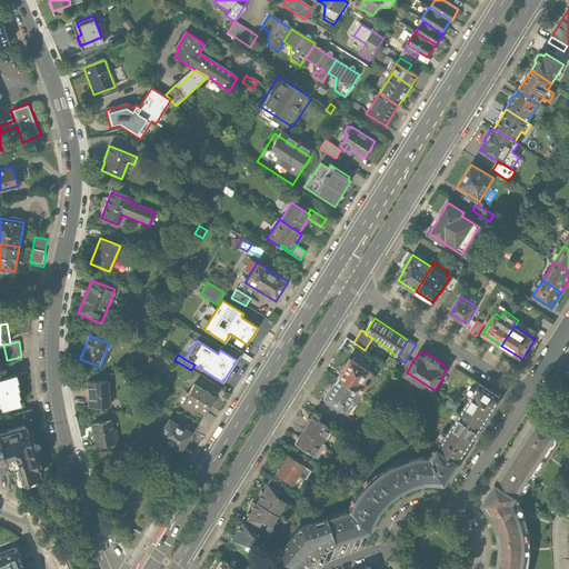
[(348,359),(336,379),(359,393),(366,383),(368,386),(375,376),(365,369),(367,366),(353,358),(351,360),(348,359)]
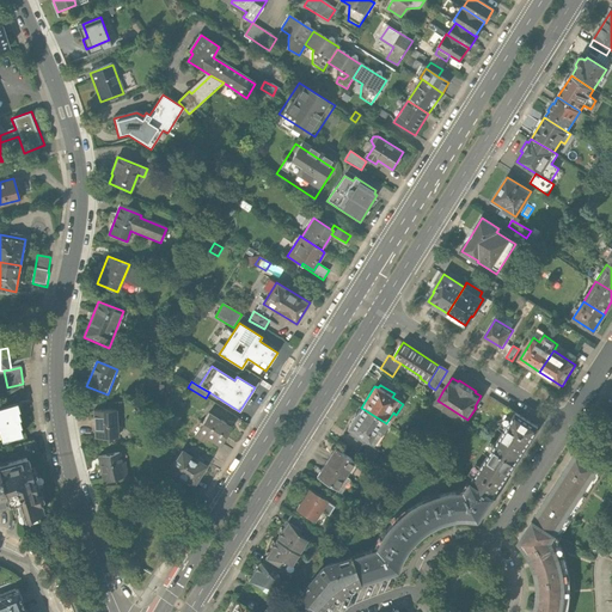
[(438,401),(444,390),(438,386),(435,390),(430,397),(438,401)]
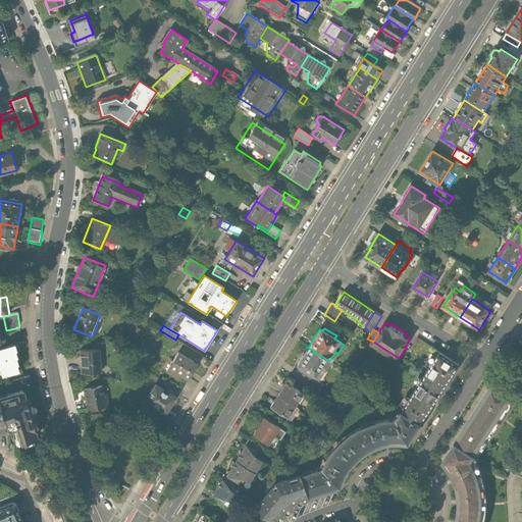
[(3,348),(14,345),(15,344),(13,338),(2,343),(3,348)]
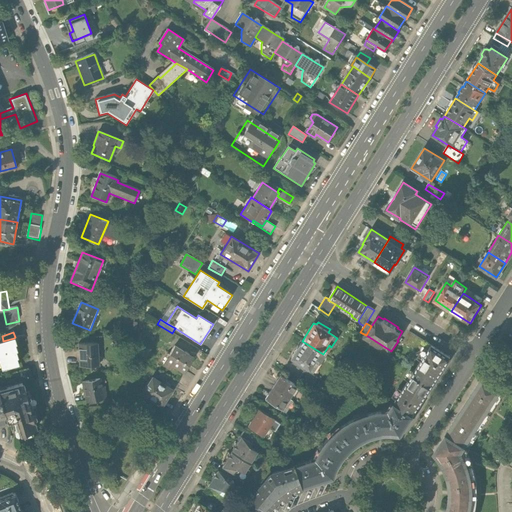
[(403,341),(418,351),(425,341),(410,332),(403,341)]
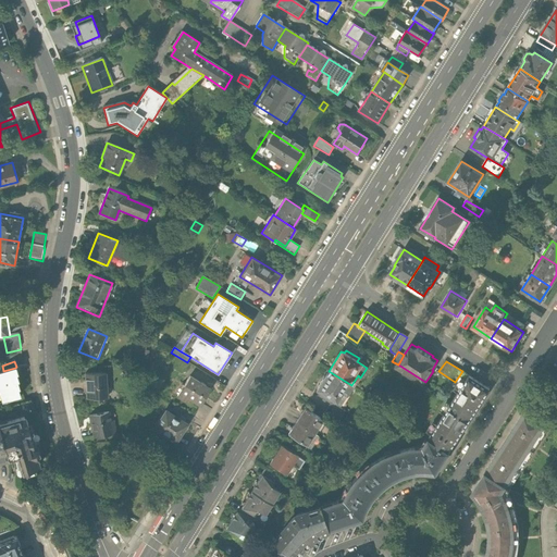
[(3,371),(0,372),(0,396),(2,404),(20,398),(17,391),(20,390),(17,383),(19,382),(16,375),(17,375),(15,368),(3,371)]
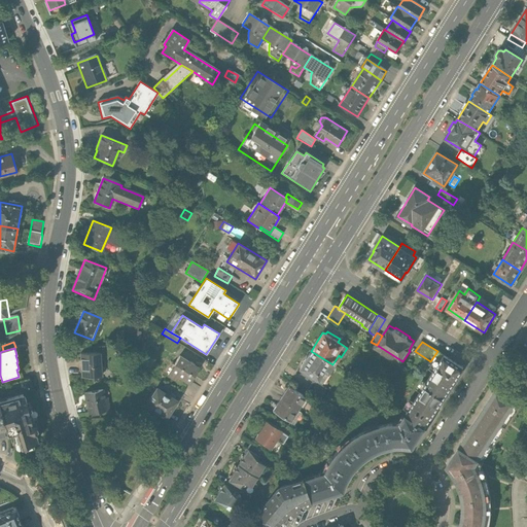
[(313,381),(315,379),(321,383),(332,364),(311,351),(300,370),(303,371),(301,374),(313,381)]
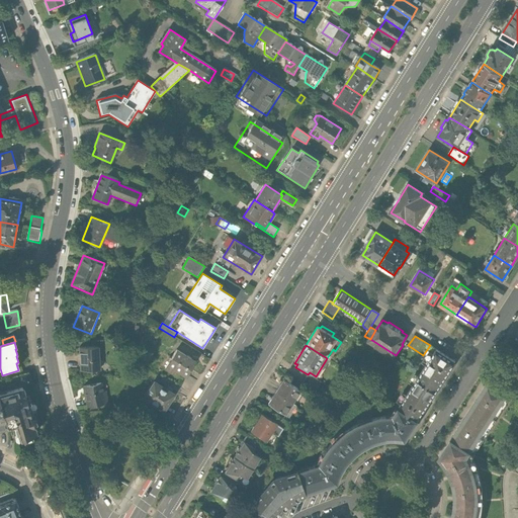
[(98,348),(79,349),(80,372),(99,370),(98,348)]
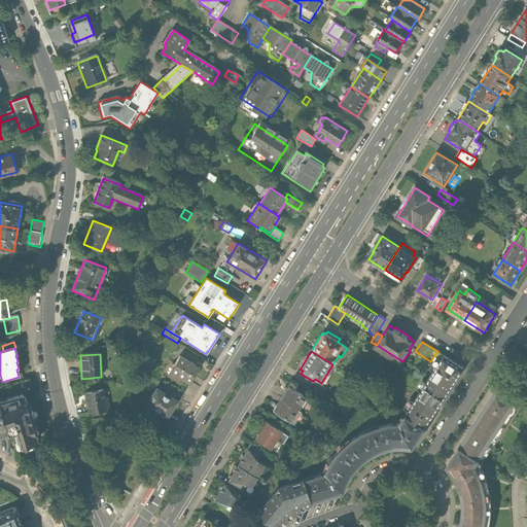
[(198,367),(179,355),(168,374),(175,378),(177,375),(188,382),(198,367)]
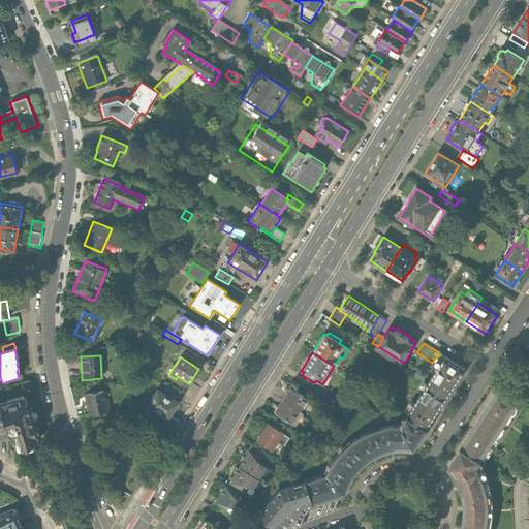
[(447,358),(409,416),(428,428),(440,408),(453,390),(465,370),(447,358)]
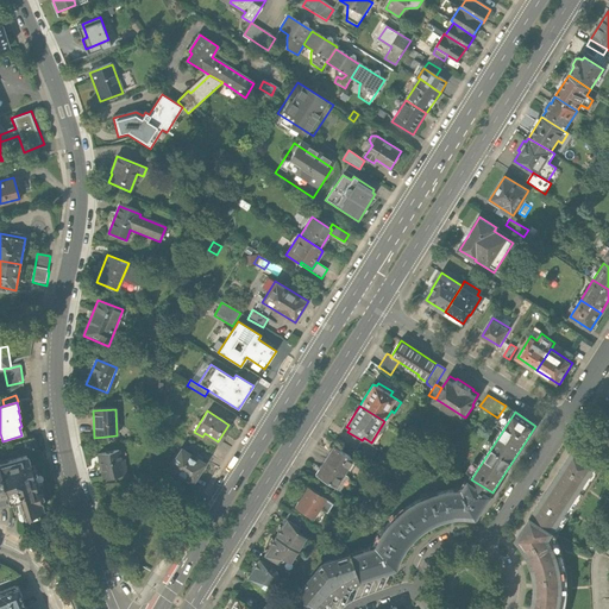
[(182,444),(177,434),(169,439),(174,449),(182,444)]
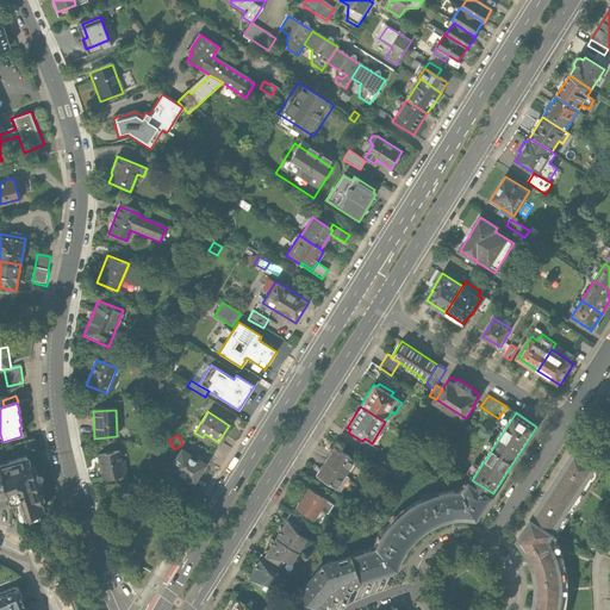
[(377,450),(362,441),(354,453),(368,462),(377,450)]
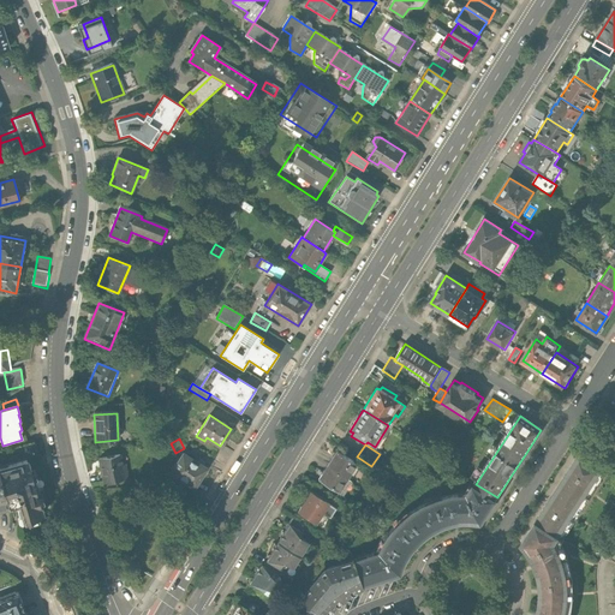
[(336,451),(327,465),(350,479),(354,471),(351,469),(356,463),(336,451)]
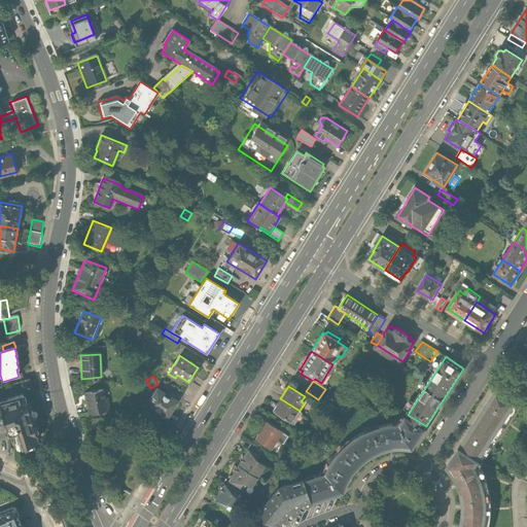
[(166,418),(177,400),(155,387),(145,405),(166,418)]
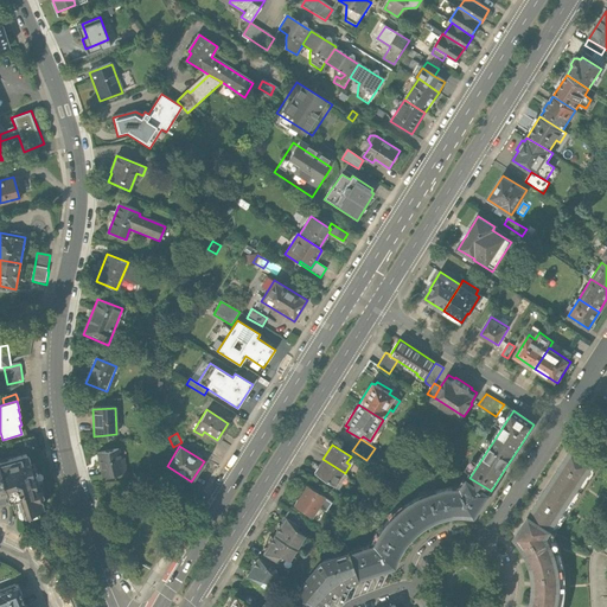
[(97,453),(102,477),(127,471),(123,457),(121,458),(119,448),(97,453)]
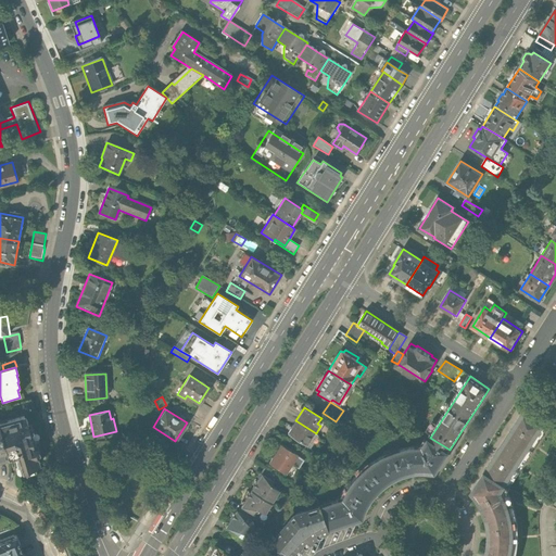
[(510,555),(513,551),(514,541),(514,531),(513,521),(512,513),(509,505),(506,498),(502,491),(506,484),(505,483),(544,424),(523,411),(510,430),(497,451),(484,470),(485,471),(475,487),(471,492),(478,500),(483,509),(484,513),(485,515),(488,523),(489,532),(489,535),(489,538),(488,546),(484,555),(510,555)]
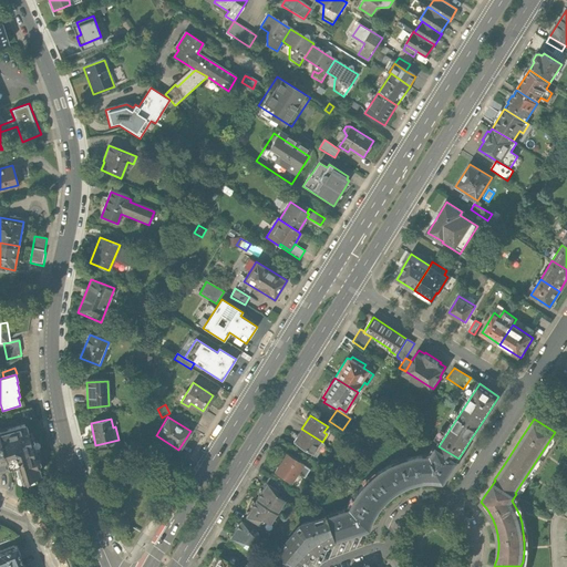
[(12,466),(16,465),(32,447),(26,428),(0,434),(0,441),(9,467),(12,466)]
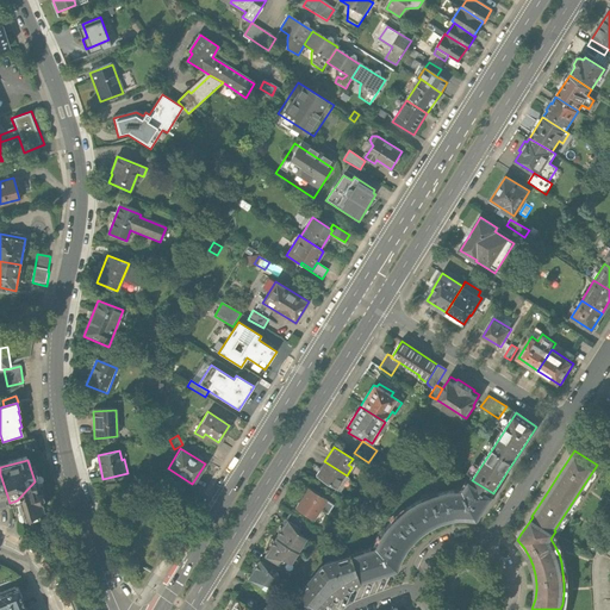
[(347,475),(324,461),(316,475),(335,487),(338,483),(341,484),(347,475)]
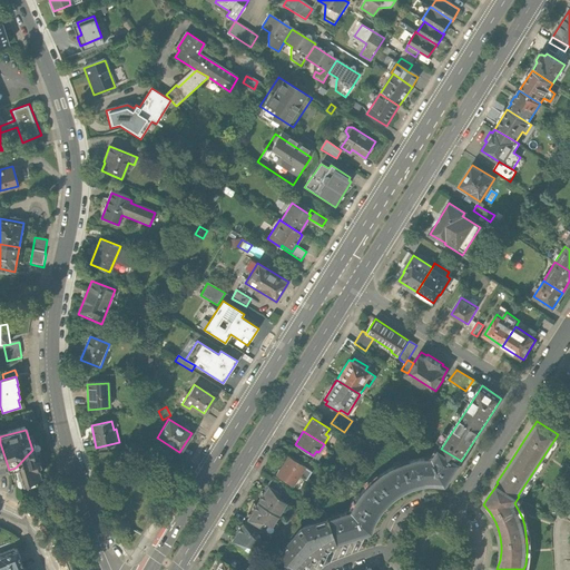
[(350,512),(327,520),(336,544),(353,539),(371,532),(373,524),(376,518),(381,511),(382,509),(383,507),(390,500),(397,494),(400,493),(402,491),(410,488),(420,484),(422,483),(424,483),(434,483),(445,483),(449,484),(451,480),(462,463),(461,461),(441,449),(435,457),(420,459),(408,462),(394,467),(383,473),(373,481),(364,490),(356,500),(350,512)]
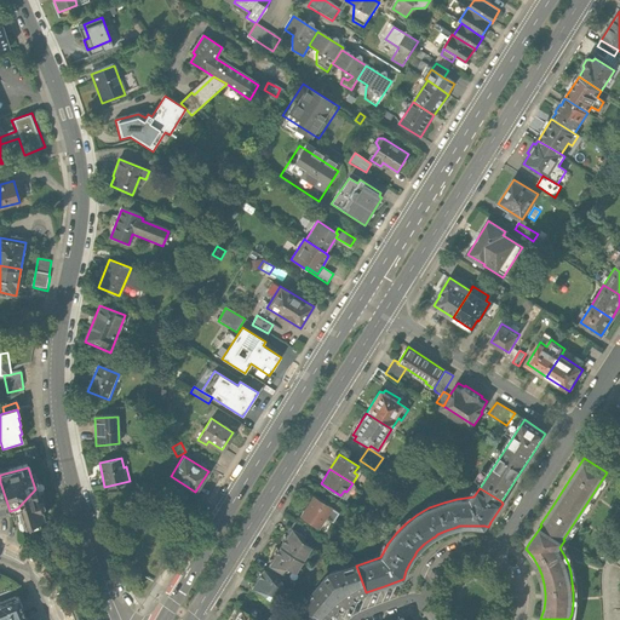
[(45,521),(35,489),(17,509),(23,528),(35,524),(45,521)]
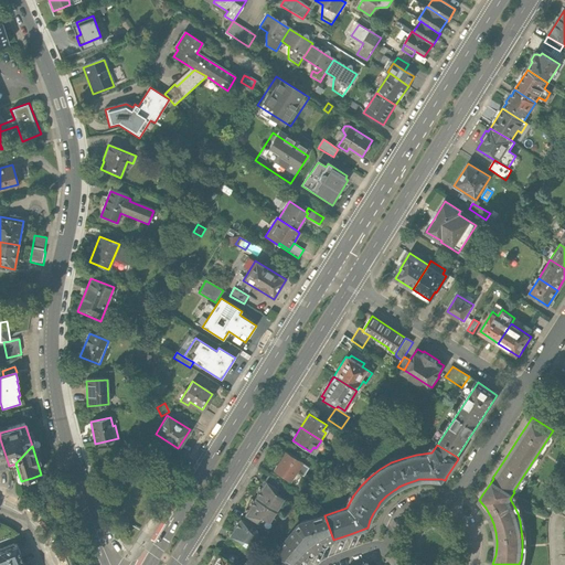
[(302,476),(308,468),(285,452),(274,470),(289,480),(296,471),(302,476)]
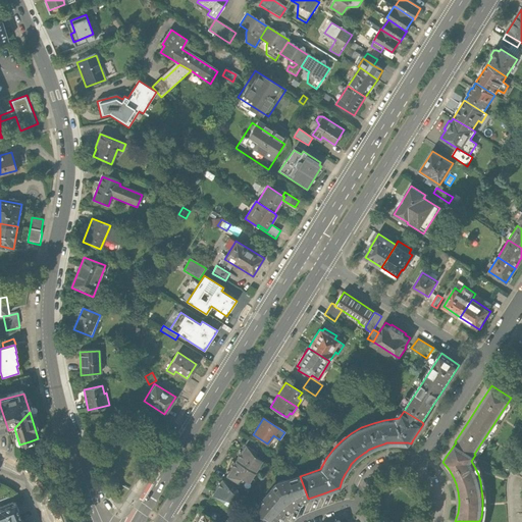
[(243,449),(236,460),(255,471),(262,461),(254,456),(254,454),(253,452),(246,447),(244,450),(243,449)]
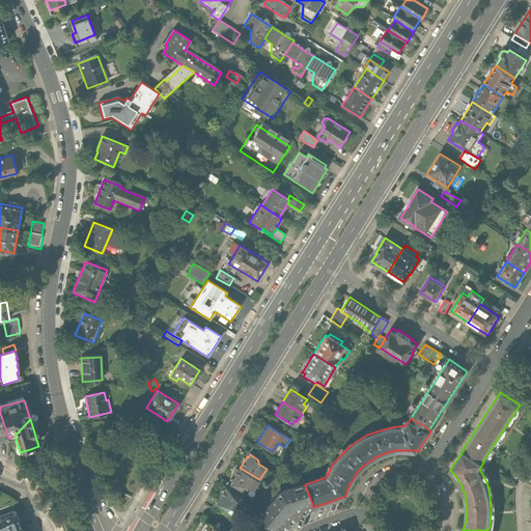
[(253,491),(259,479),(240,468),(231,480),(233,481),(231,483),(239,488),(241,485),(244,484),(253,491)]
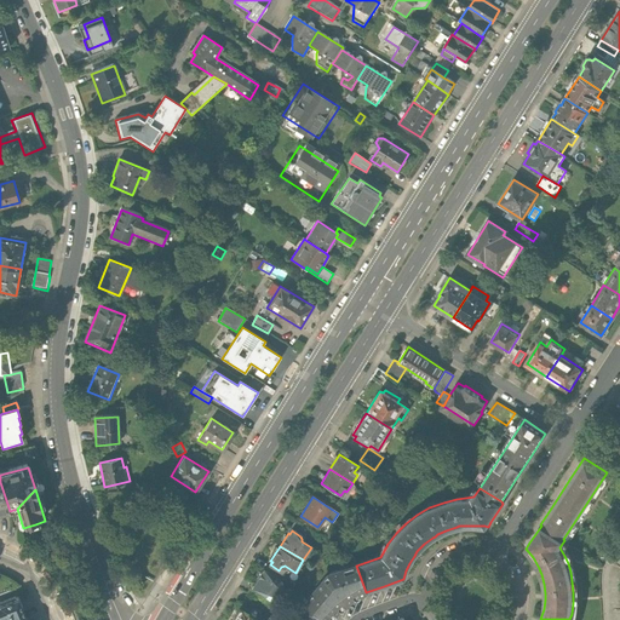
[(354,598),(366,592),(356,566),(327,575),(296,614),(303,619),(329,619),(333,618),(343,607),(349,602),(354,598)]
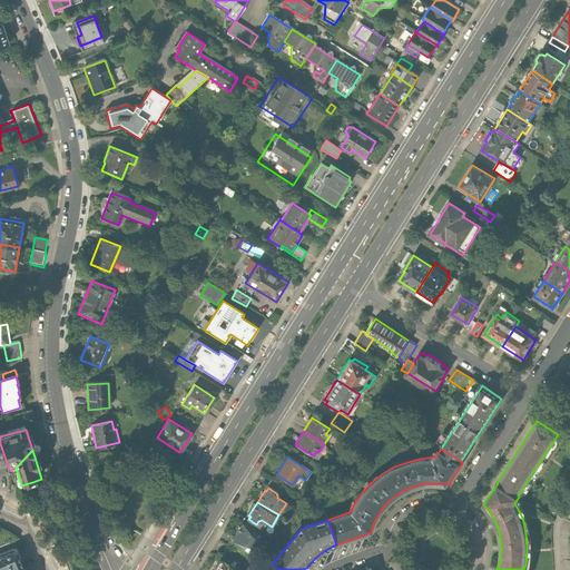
[(233,536),(228,546),(249,559),(252,556),(255,557),(258,557),(263,549),(257,546),(259,541),(258,532),(242,522),(233,536)]
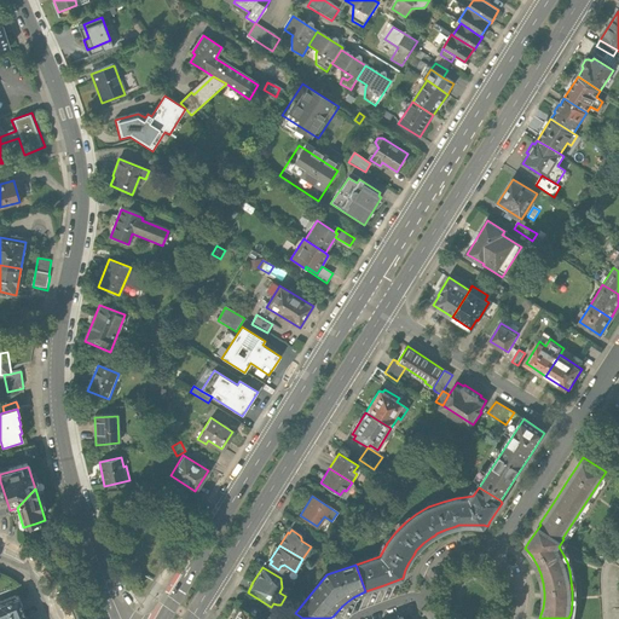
[(0,618),(22,618),(24,618),(19,607),(22,606),(18,596),(13,595),(0,600),(0,618)]
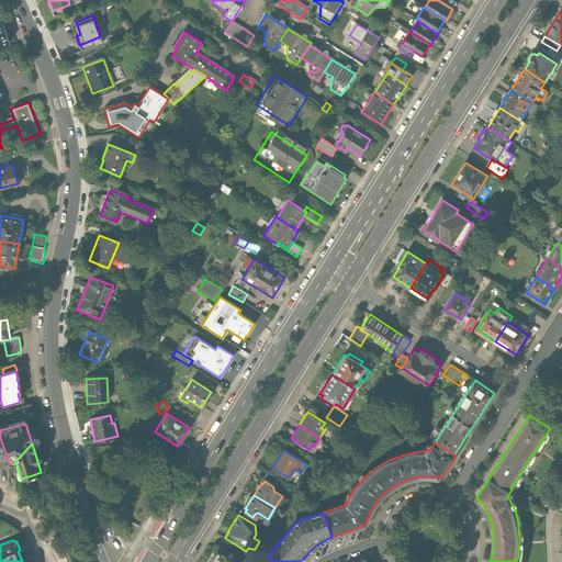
[(213,561),(212,561),(234,561),(216,550),(210,560),(213,561)]
